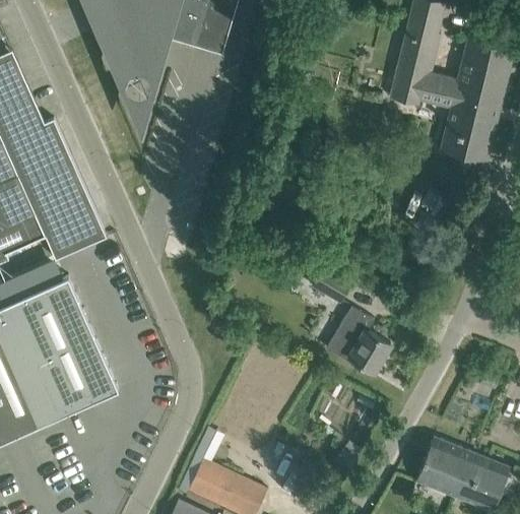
[(239,0),(85,0),(89,5),(85,9),(101,26),(105,23),(111,28),(126,41),(143,50),(161,57),(164,52),(168,54),(170,45),(166,44),(168,39),(196,47),(222,55),(239,0)]
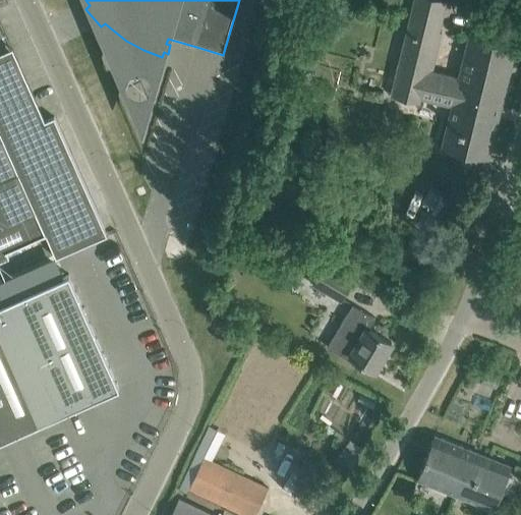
[(399,12),(401,0),(384,0),(383,8),(399,12)]
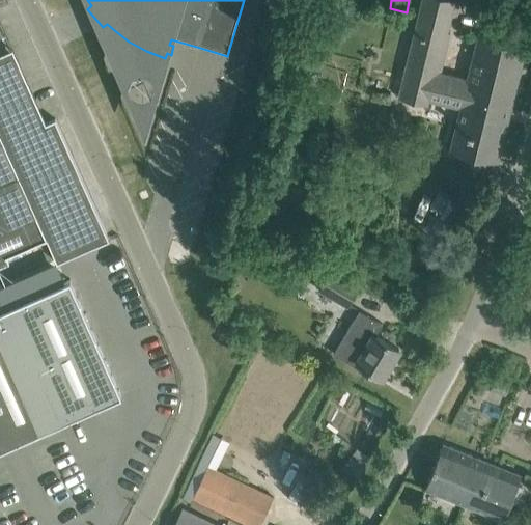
[(526,53),(506,48),(478,42),(468,85),(440,78),(450,38),(447,37),(455,5),(431,0),(423,0),(398,103),(427,110),(428,106),(460,113),(450,156),(498,167),(526,53)]
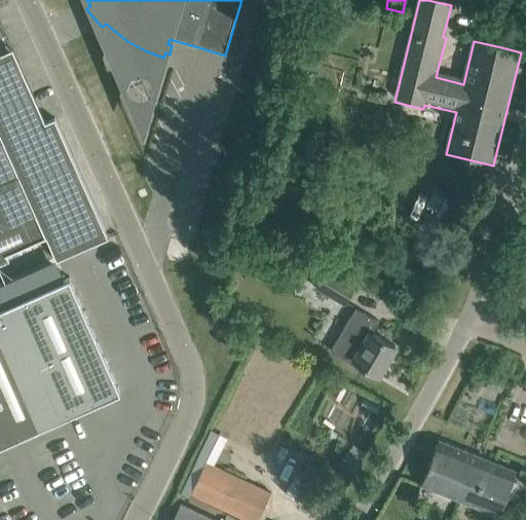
[(0,235),(3,234),(3,235),(5,233),(37,220),(46,243),(57,266),(108,244),(54,124),(4,146),(0,137),(0,235)]
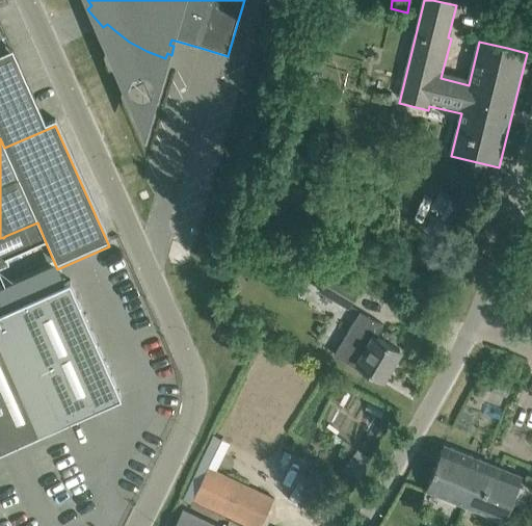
[(0,272),(9,269),(7,263),(47,245),(37,222),(5,236),(3,238),(3,237),(0,238),(0,272)]
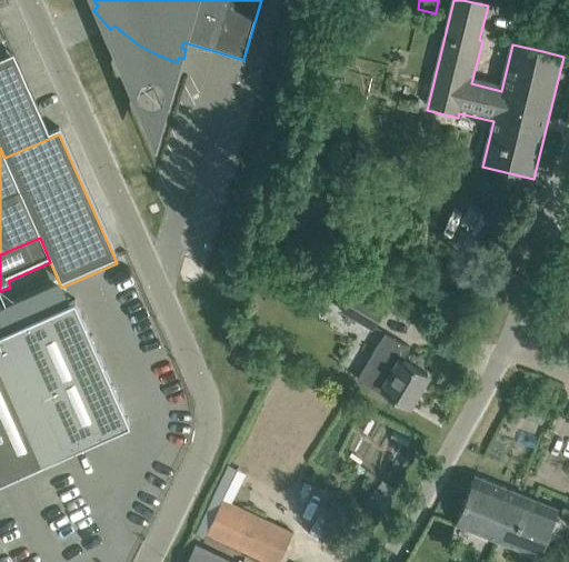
[(353,295),(342,314),(373,333),(385,313),(353,295)]
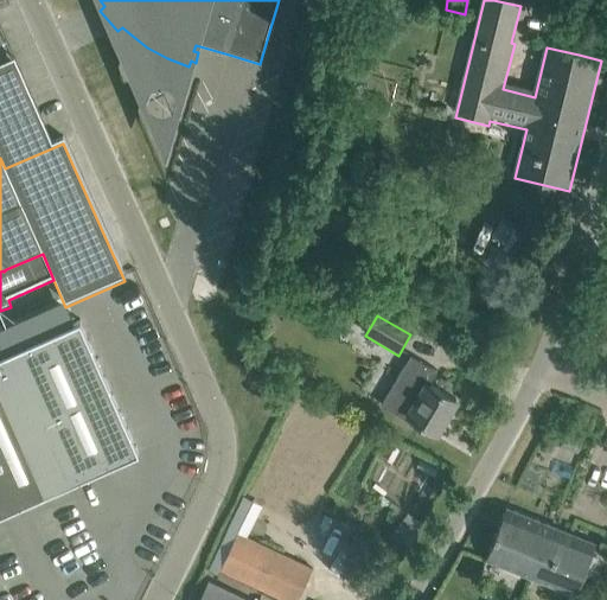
[(0,514),(39,497),(42,502),(139,459),(81,326),(0,362),(0,514)]
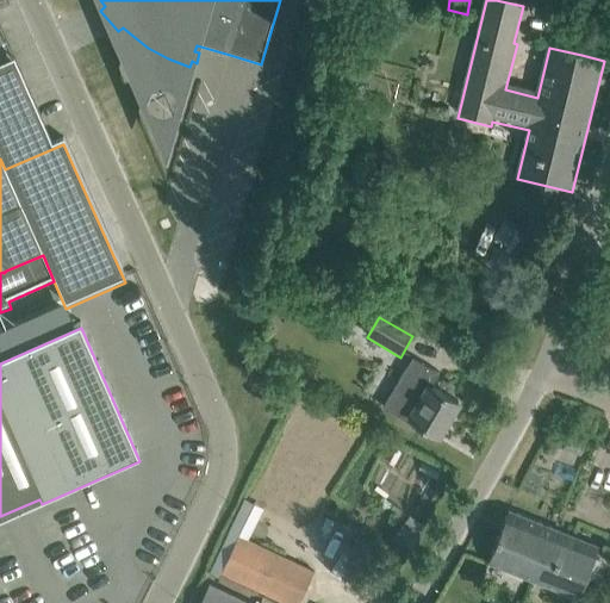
[(459,408),(433,392),(440,379),(414,364),(384,414),(423,436),(425,433),(440,440),(459,408)]
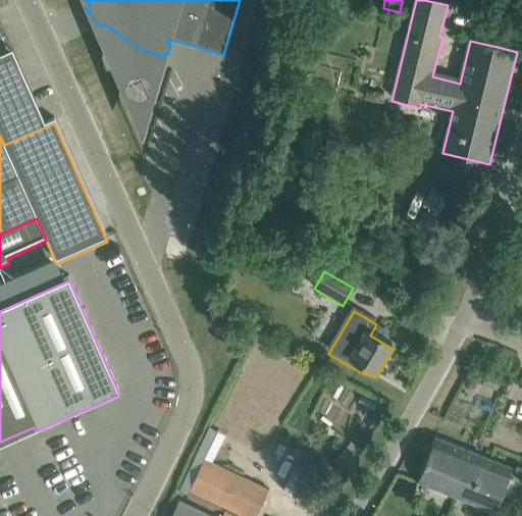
[(256,330),(243,324),(240,331),(253,338),(256,330)]
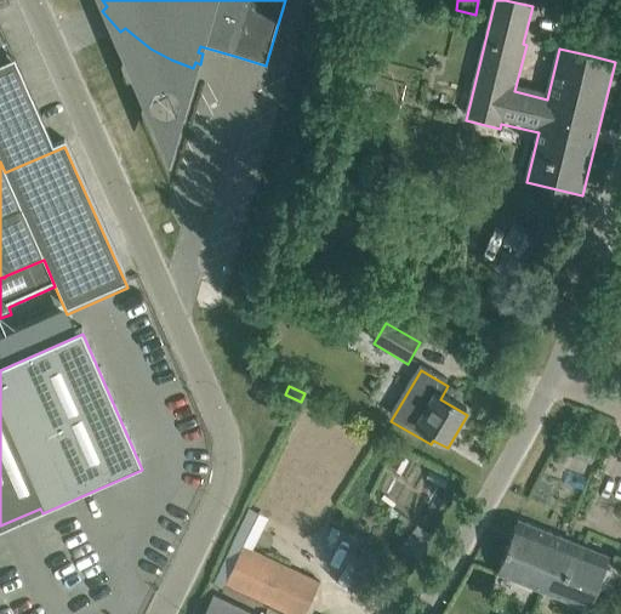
[(545,598),(565,545),(518,526),(496,579),(545,598)]
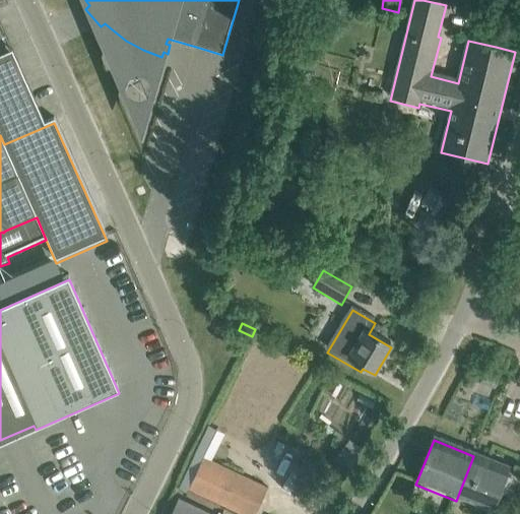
[(510,471),(476,457),(473,456),(456,501),(488,513),(494,513),(510,471)]
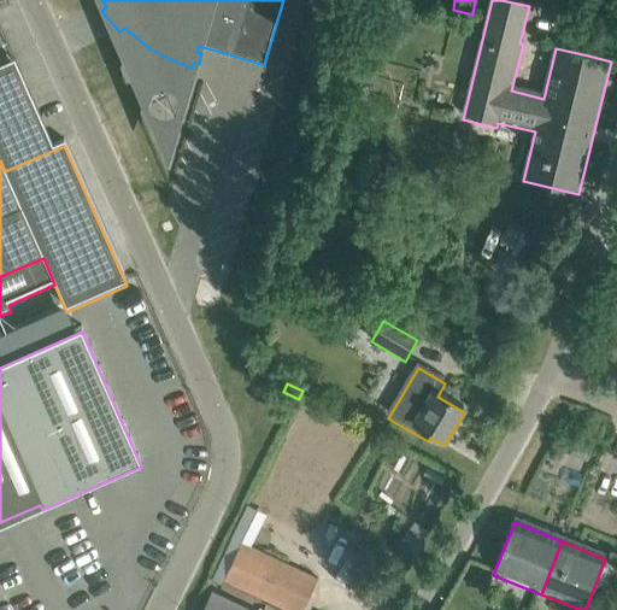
[(224,586),(275,609),(305,609),(318,585),(241,549),(224,586)]
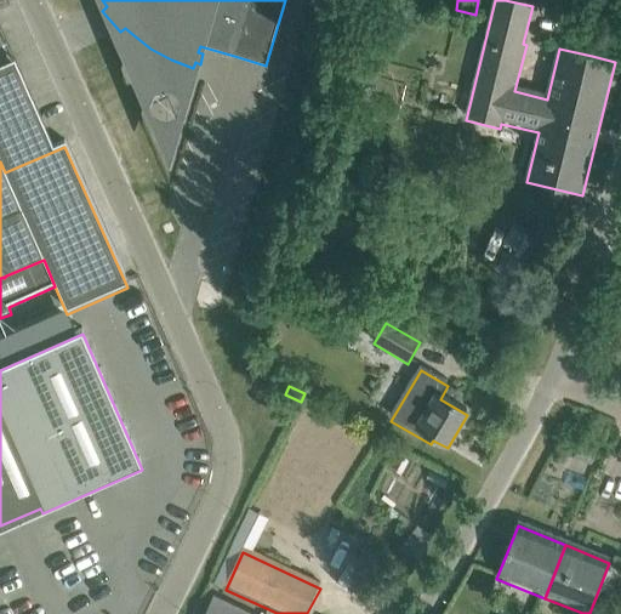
[(238,613),(214,602),(208,613),(238,613)]
